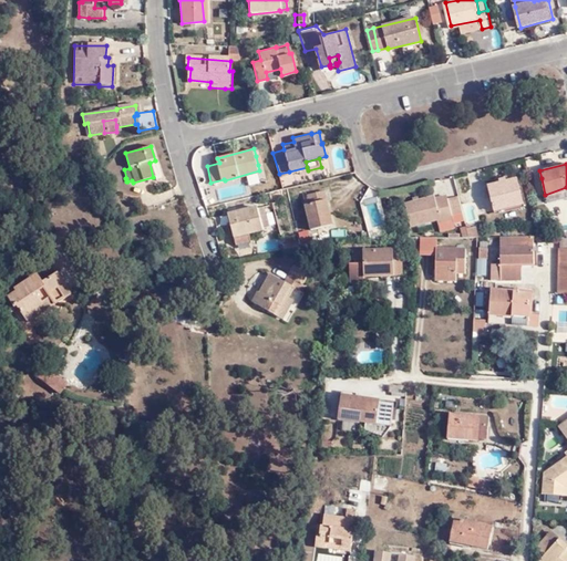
[(456,173),(442,174),(443,188),(457,187),(456,173)]
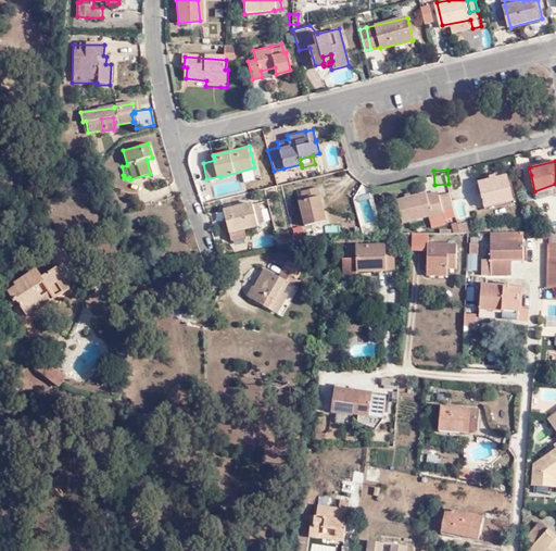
[(476,184),(477,186),(482,208),(515,199),(509,179),(508,175),(496,178),(497,182),(493,183),(492,179),(476,184)]
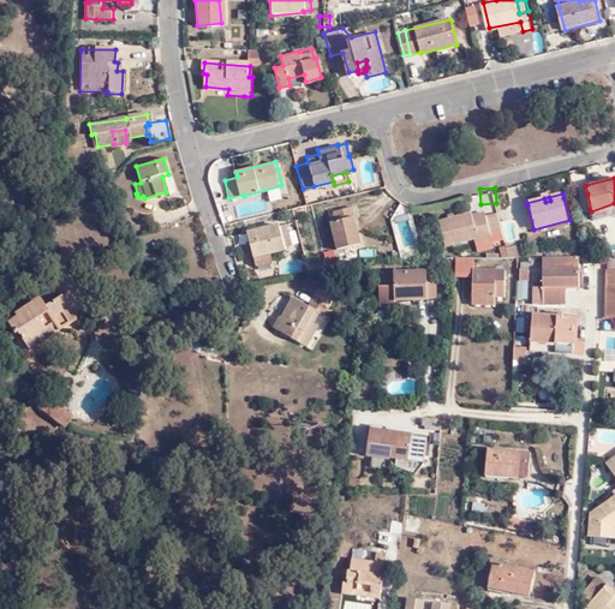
[(334,221),(340,249),(363,243),(354,206),(335,210),(338,221),(334,221)]
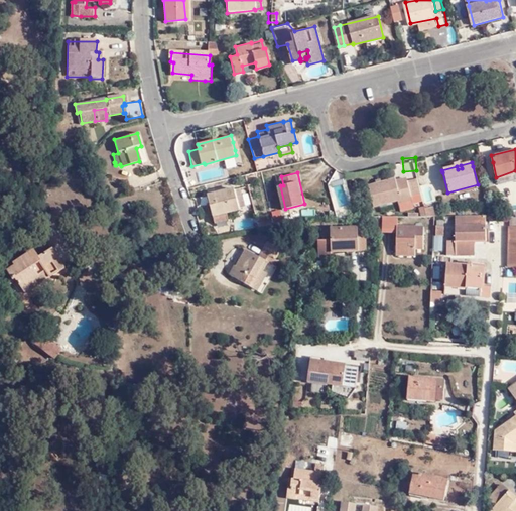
[(401,201),(411,199),(410,195),(406,177),(396,179),(396,177),(369,183),(373,205),(397,200),(400,199),(401,201)]
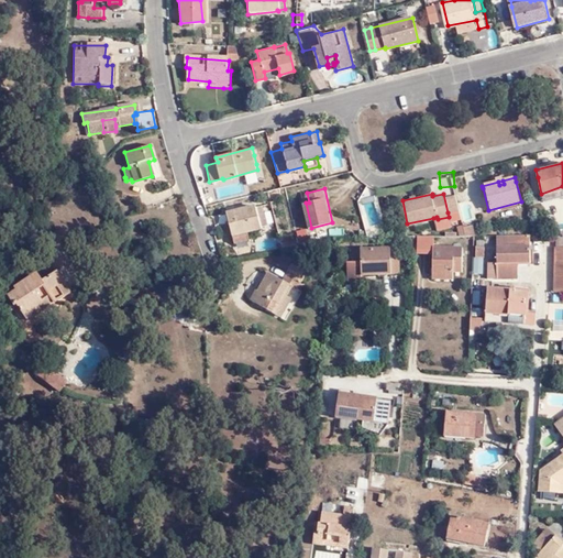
[(455,194),(444,197),(448,212),(459,210),(455,194)]
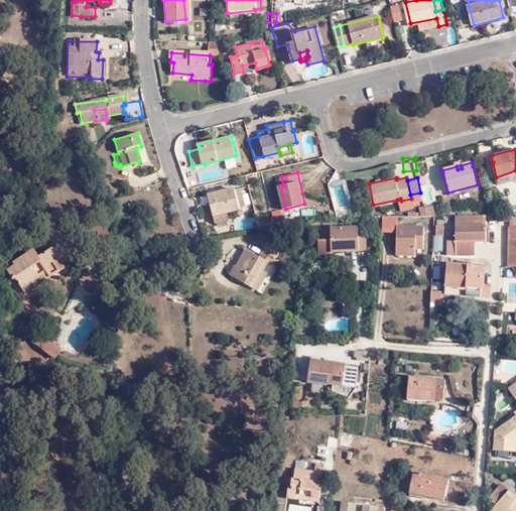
[(240,186),(234,187),(238,207),(245,205),(240,186)]
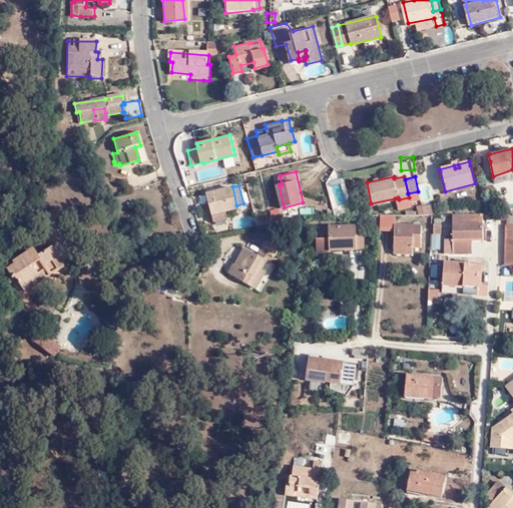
[(236,205),(232,186),(205,193),(210,214),(224,211),(236,207),(236,205)]
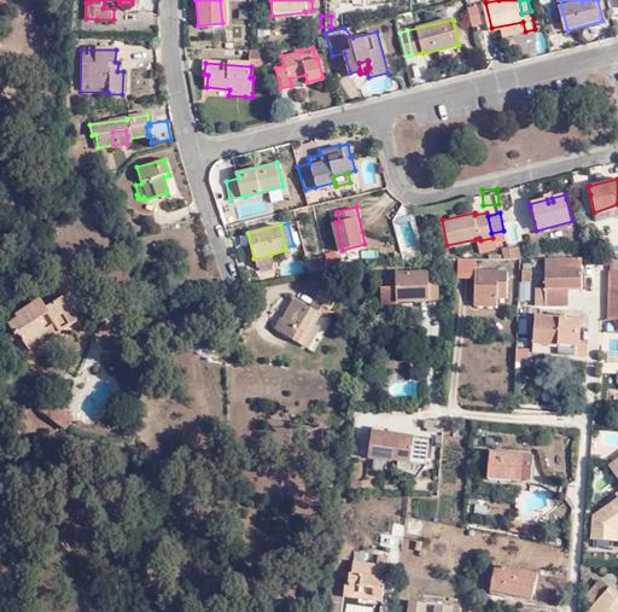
[(495,249),(493,238),(481,240),(479,238),(476,239),(478,252),(495,249)]
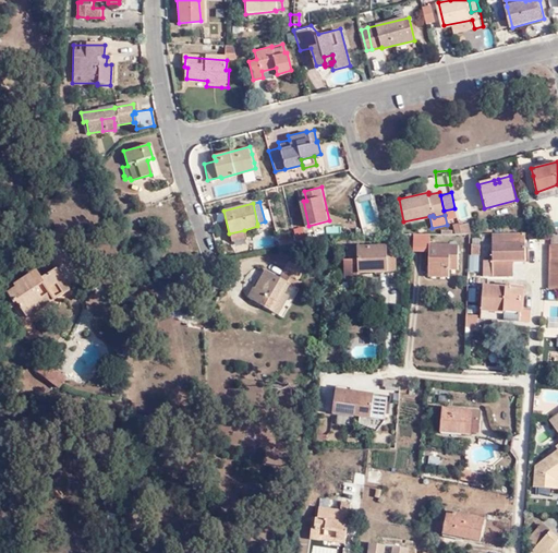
[(455,217),(453,228),(470,228),(470,218),(455,217)]
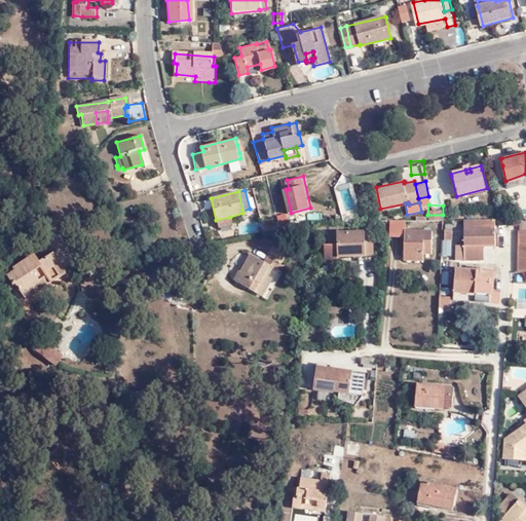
[(230,217),(216,220),(218,227),(232,224),(230,217)]
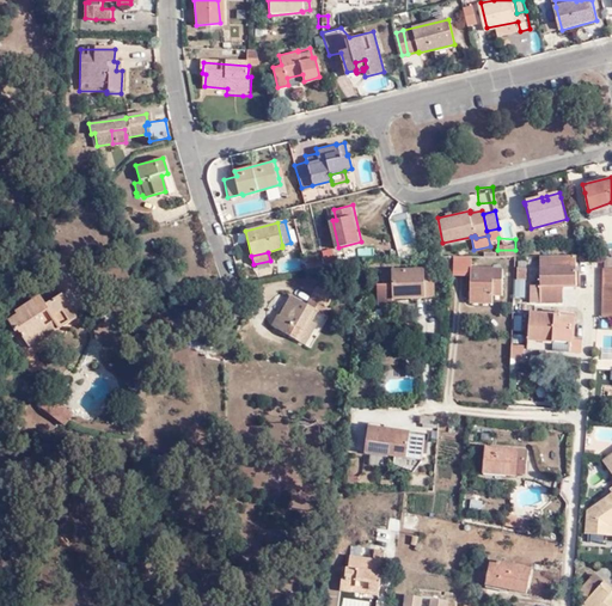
[(585,282),(585,253),(548,255),(549,283),(571,282),(585,282)]
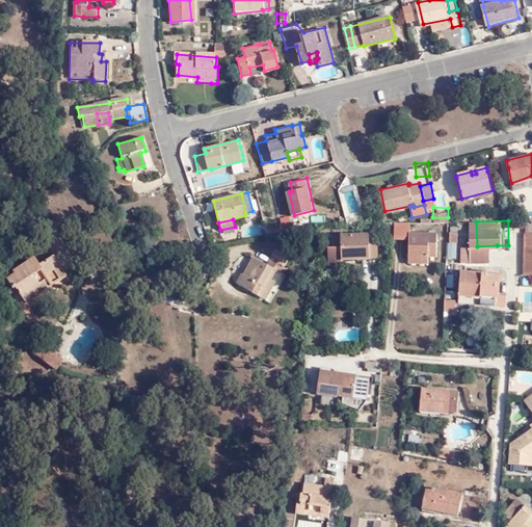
[(461,233),(454,232),(453,241),(460,242),(461,233)]
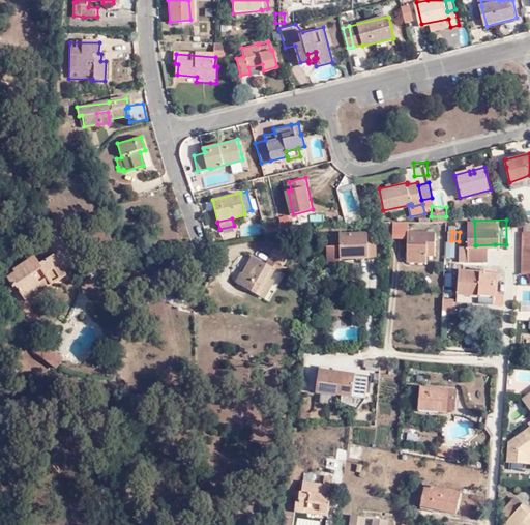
[(435,232),(408,233),(409,262),(429,262),(429,256),(436,256),(435,232)]
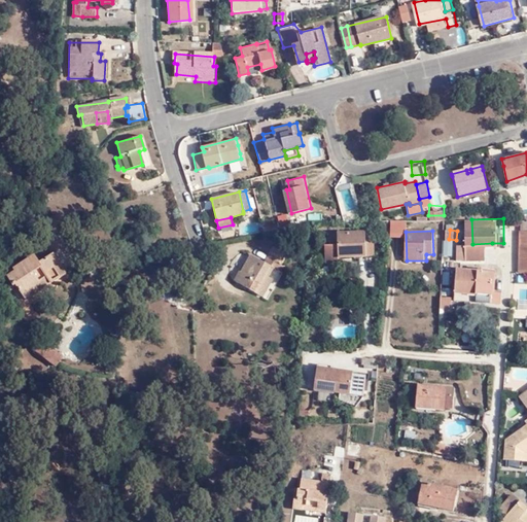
[(517,273),(526,273),(526,231),(521,231),(519,231),(517,273)]
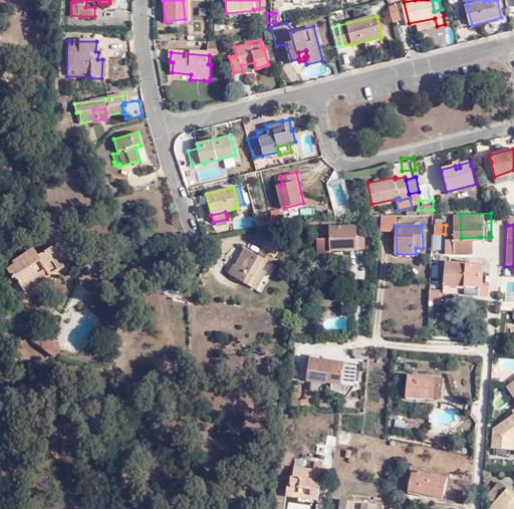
[(357,251),(357,226),(329,227),(320,227),(320,239),(317,239),(317,257),(330,256),(330,251),(342,251),(342,246),(347,246),(348,246),(348,251),(357,251)]
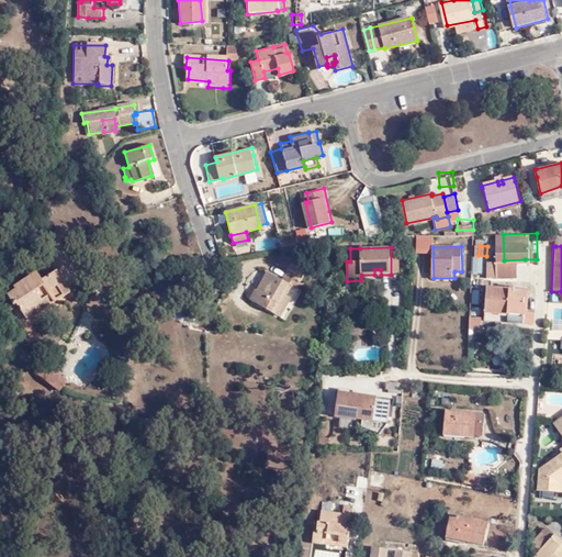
[(398,247),(391,247),(391,275),(400,275),(398,247)]
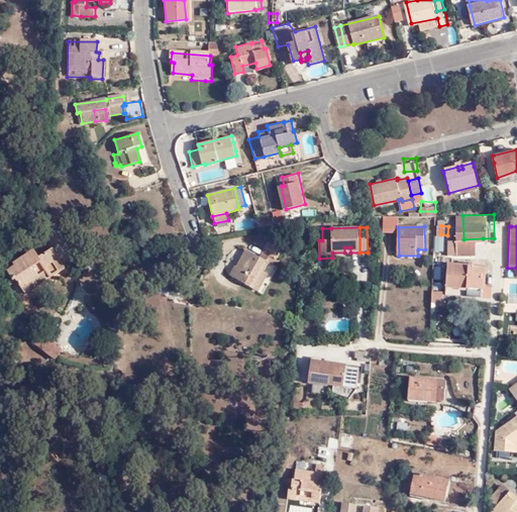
[(272,238),(270,241),(283,249),(285,245),(272,238)]
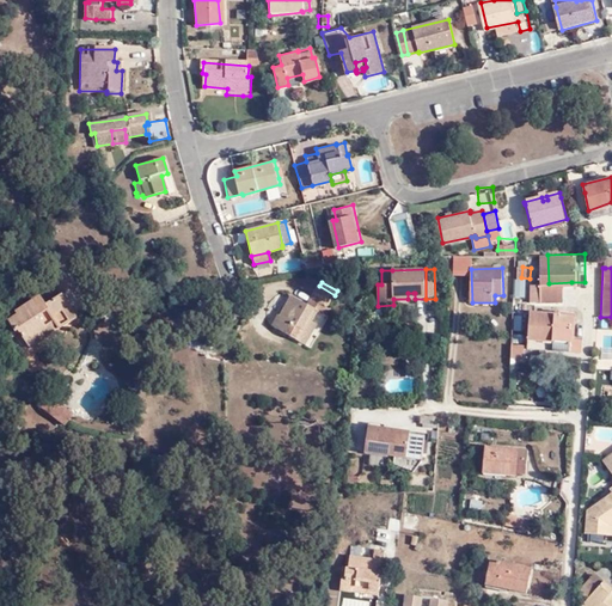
[(571,282),(549,283),(549,301),(571,301),(571,282)]
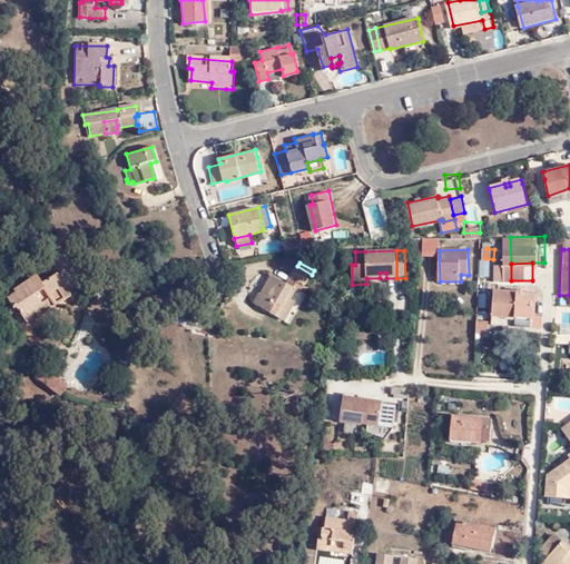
[(511,280),(511,264),(501,264),(501,282),(511,280)]
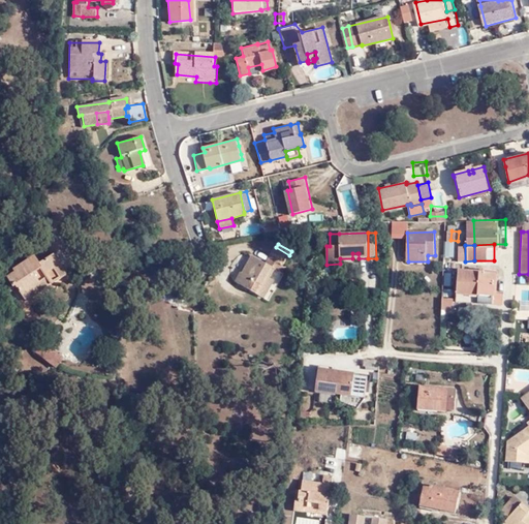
[(289,255),(276,247),(271,256),(284,264),(289,255)]
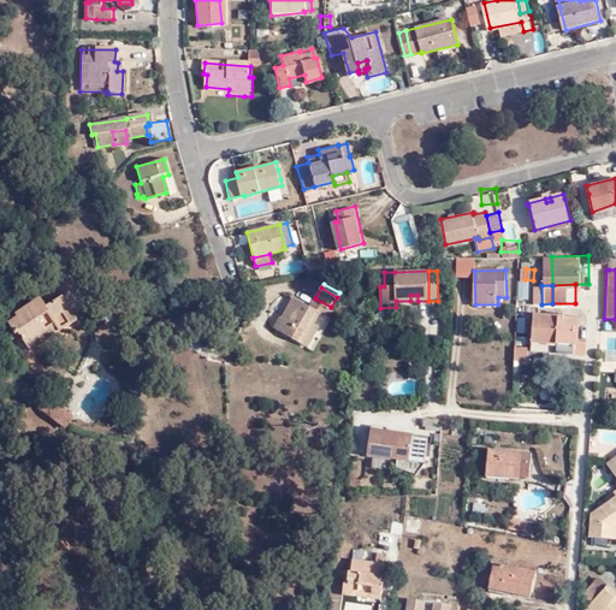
[(17,330),(25,344),(45,331),(43,329),(53,323),(58,330),(76,318),(60,295),(45,305),(36,294),(16,307),(18,311),(6,319),(15,332),(17,330)]
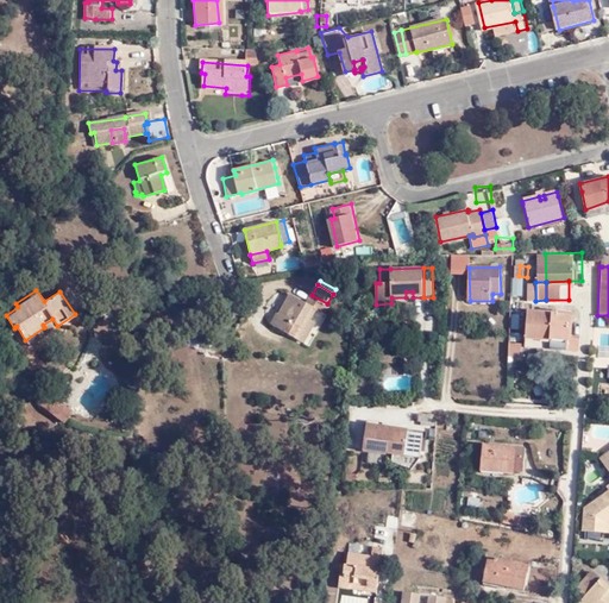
[(275,326),(299,340),(312,319),(318,309),(307,303),(290,293),(278,314),(281,316),(275,326)]
